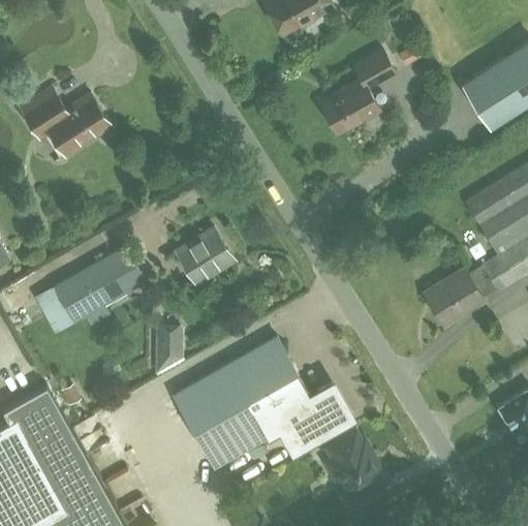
[(282,34),(332,7),(328,0),(270,0),(274,5),(268,8),(282,34)]
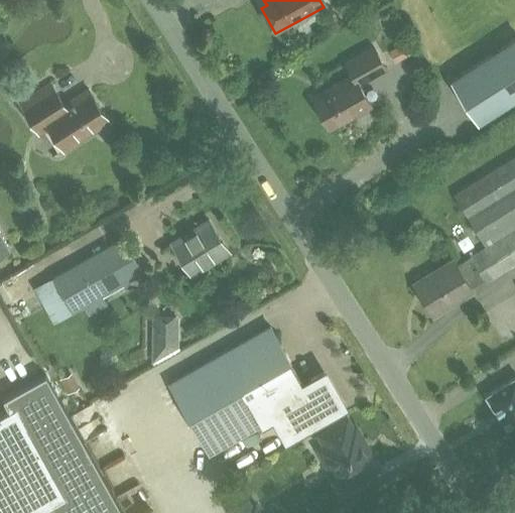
[(514,41),(451,84),(477,124),(514,98),(514,41)]
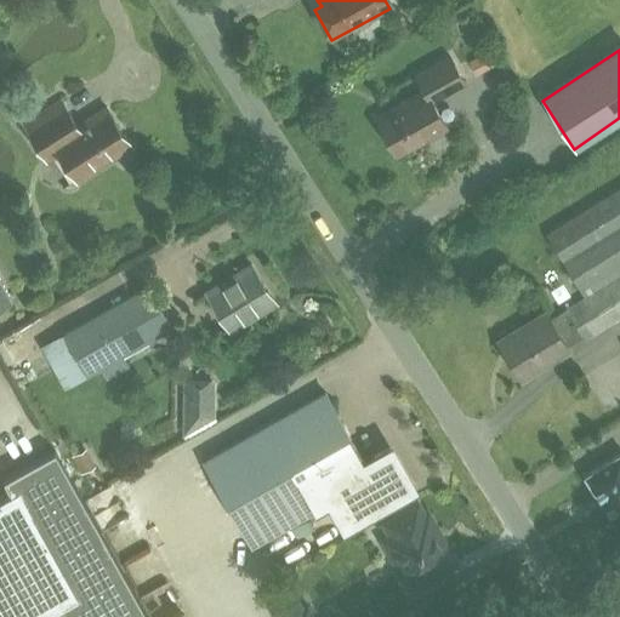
[(396,156),(445,130),(431,103),(464,85),(449,58),(415,78),(424,93),(375,120),(396,156)]
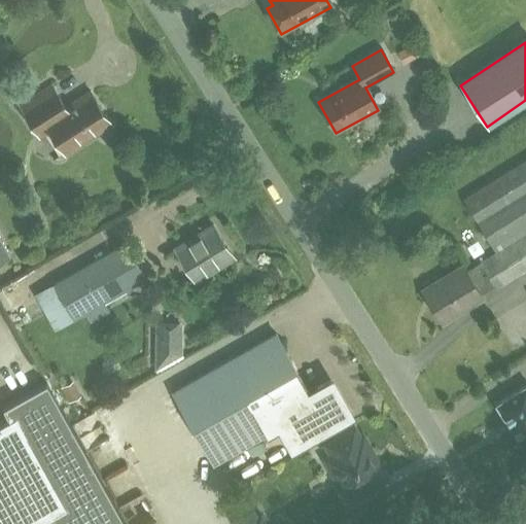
[(65,110),(59,100),(51,89),(21,108),(39,138),(49,131),(65,156),(111,127),(90,94),(65,110)]
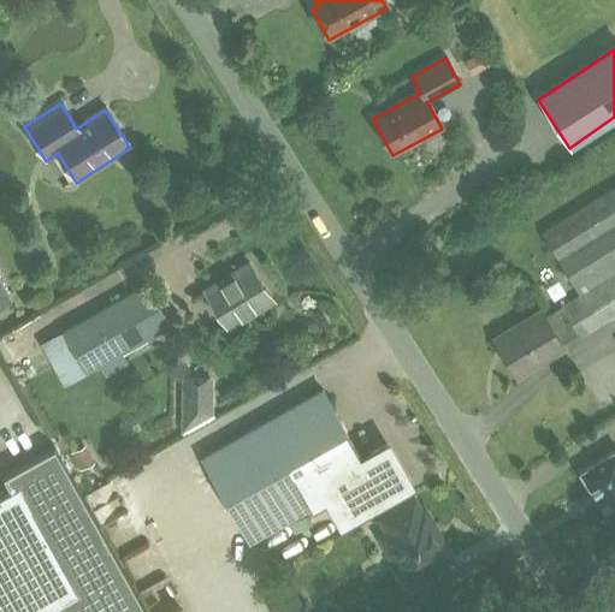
[(540,312),(494,340),(516,378),(563,350),(561,346),(579,334),(581,338),(614,316),(614,188),(542,233),(580,297),(545,319),(540,312)]
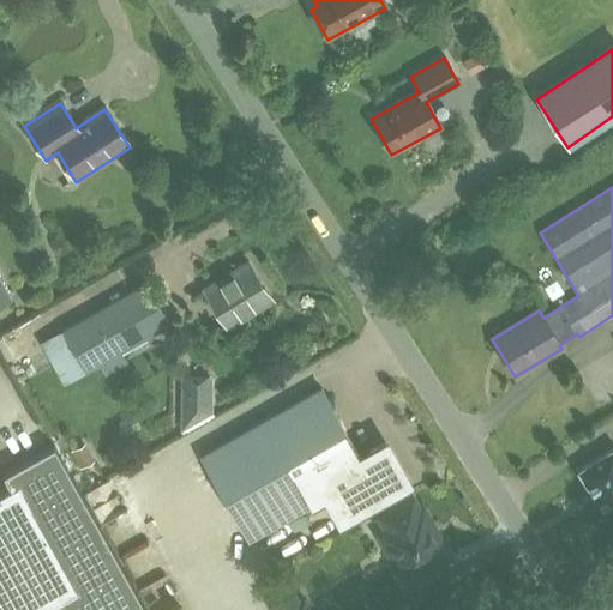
[(228,331),(272,303),(247,264),(203,291),(228,331)]
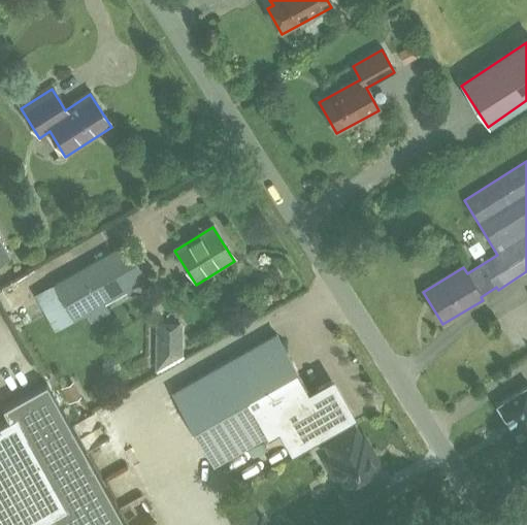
[(0,267),(9,259),(0,241),(0,267)]
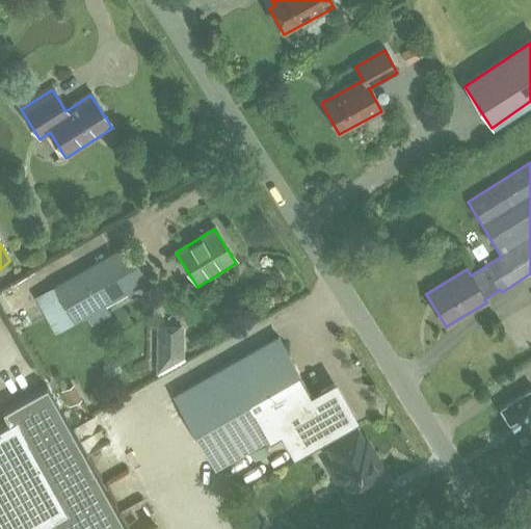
[(64,332),(74,325),(149,284),(128,246),(53,288),(35,298),(55,336),(64,331),(64,332)]
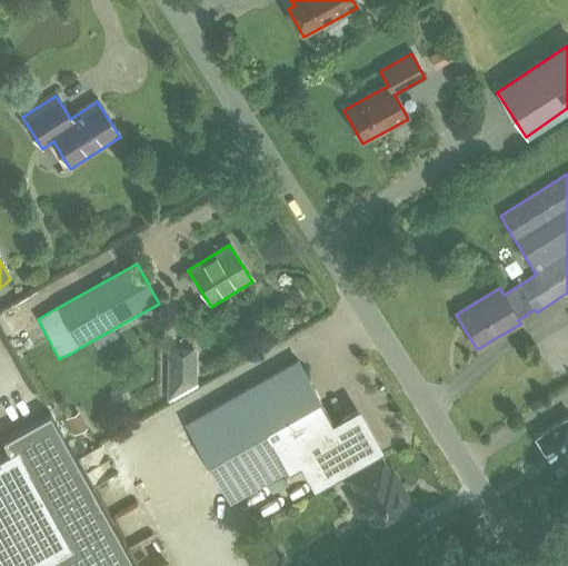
[(172,349),(172,353),(169,353),(169,400),(196,386),(196,353),(193,353),(193,349),(172,349)]
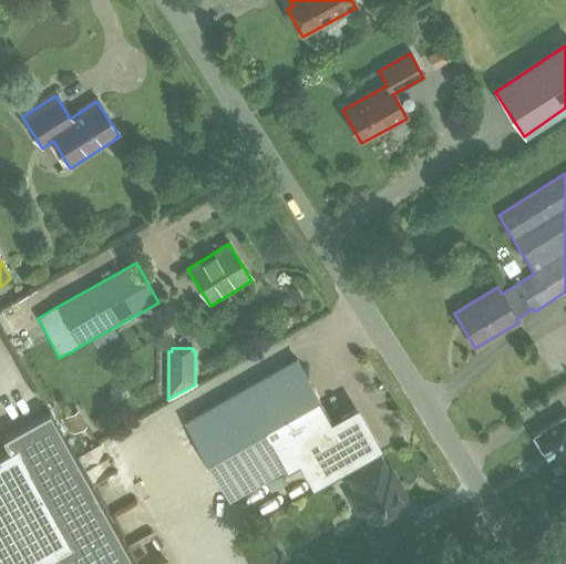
[(297,361),(185,424),(228,501),(296,463),(308,485),(333,471),(374,448),(354,413),(350,406),(329,418),(297,361)]
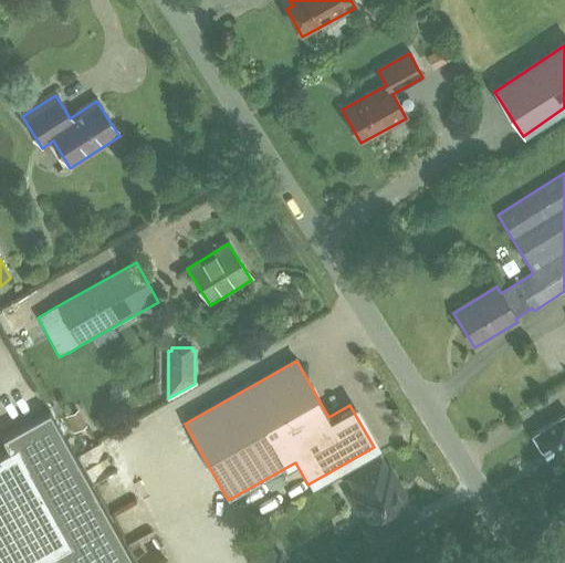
[(42,562),(50,559),(51,562),(132,562),(124,549),(50,415),(3,440),(10,452),(0,457),(0,562),(42,562)]
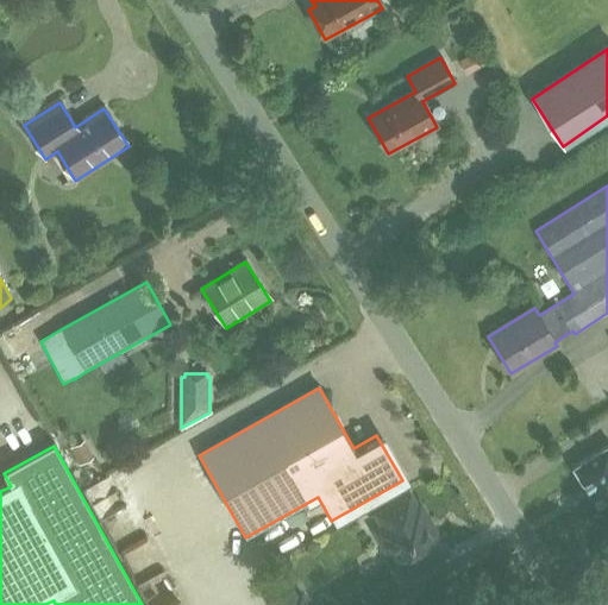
[(607,446),(572,468),(605,520),(607,516),(607,446)]
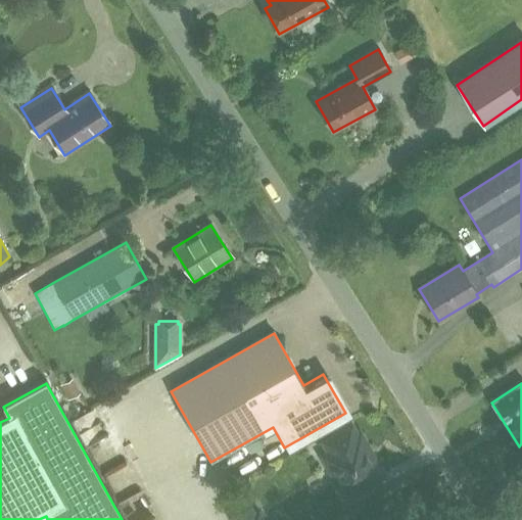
[(357,438),(350,428),(324,443),(329,454),(322,458),(331,473),(334,471),(339,481),(336,483),(345,498),(382,477),(360,437),(357,438)]
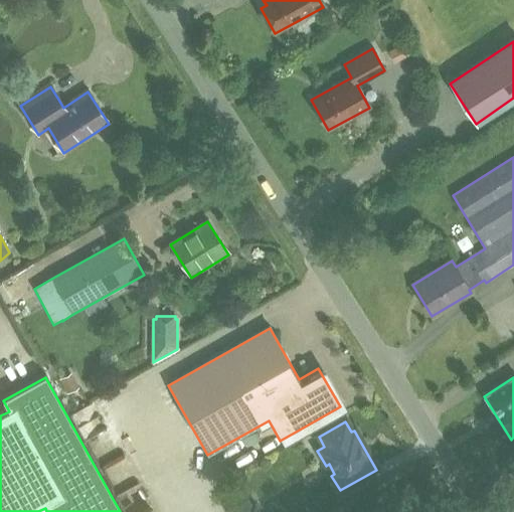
[(250,505),(239,486),(217,499),(224,511),(259,511),(254,503),(250,505)]
